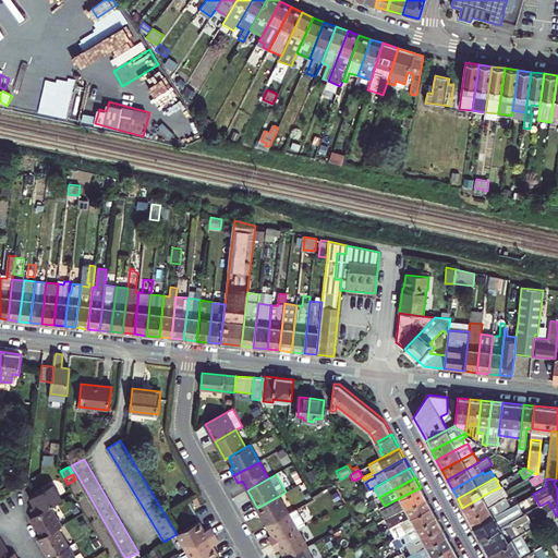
[(534,485),(537,492),(545,487),(542,481),(534,485)]
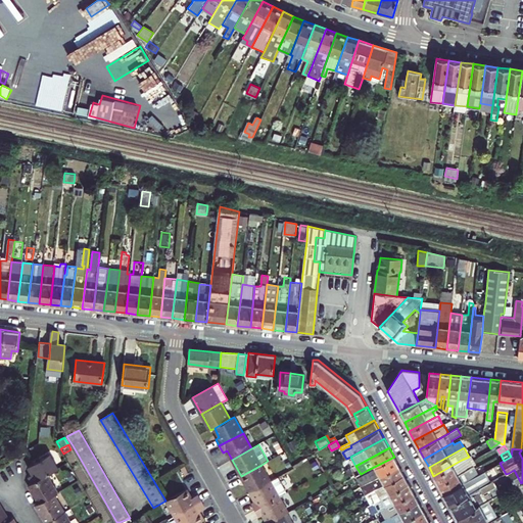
[(29,476),(33,483),(47,474),(58,468),(50,454),(28,467),(33,475),(29,476)]
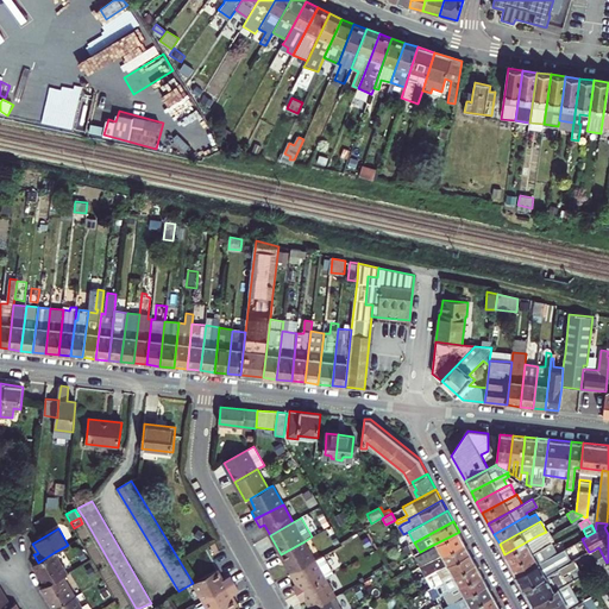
[(459,532),(428,547),(429,550),(415,558),(420,565),(428,562),(465,542),(459,532)]
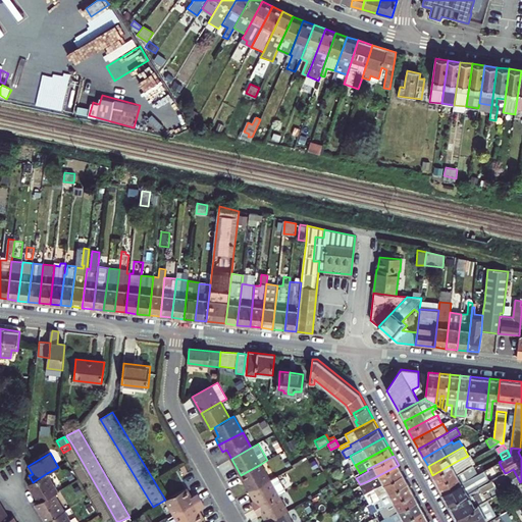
[(432,475),(437,484),(473,465),(469,458),(468,456),(461,459),(452,464),(432,475)]
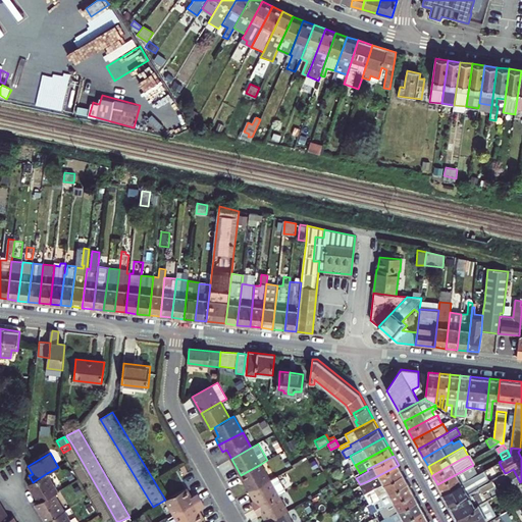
[(269,480),(261,464),(241,475),(250,491),(269,480)]
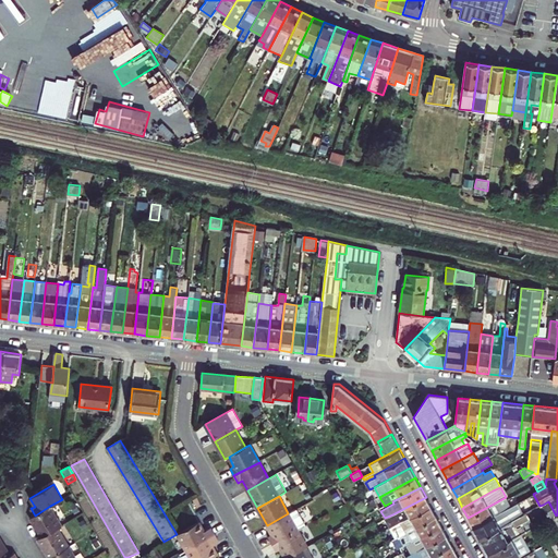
[(468,518),(473,528),(510,507),(507,499),(509,498),(508,496),(506,497),(468,518)]
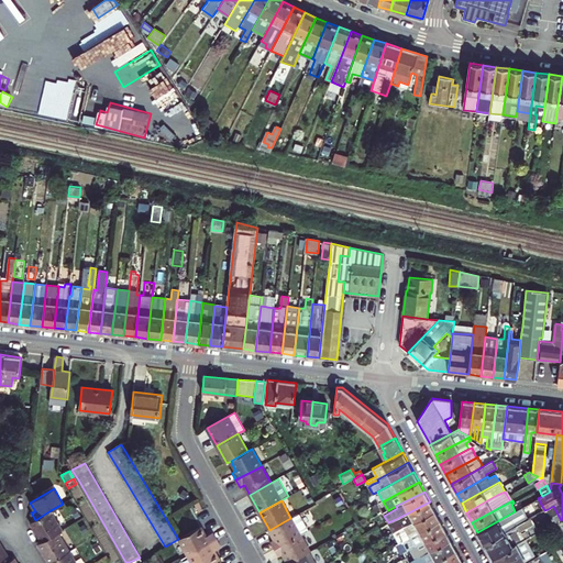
[(389,525),(394,532),(434,510),(430,501),(396,519),(397,521),(389,525)]
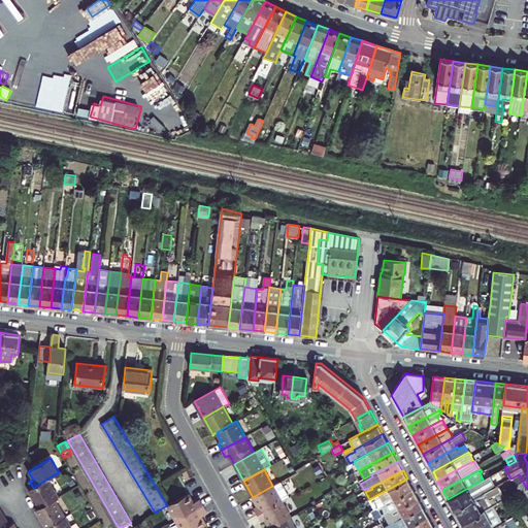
[(519,474),(514,477),(521,491),(525,488),(526,488),(519,474)]
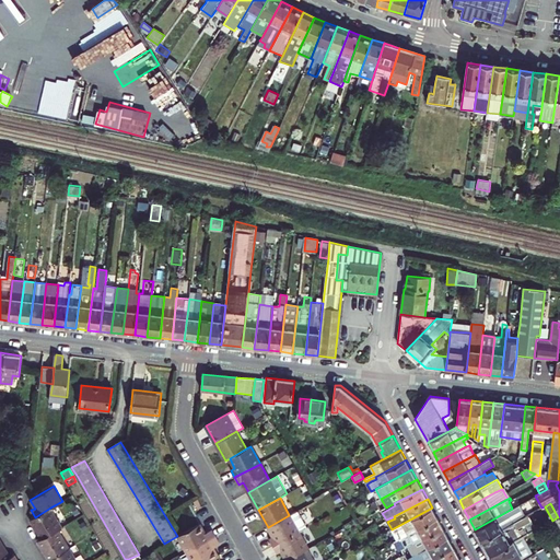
[(512,509),(475,529),(481,540),(524,516),(518,505),(512,509)]
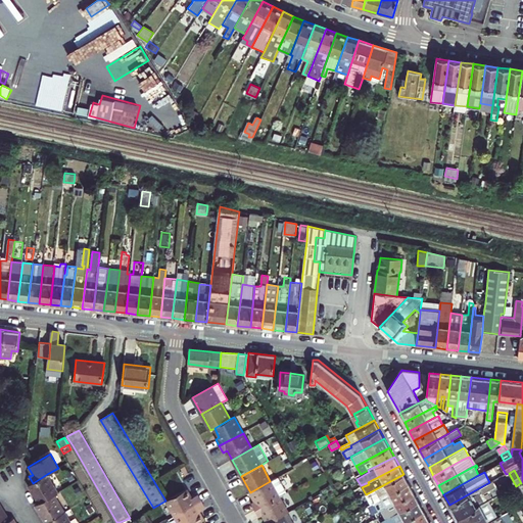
[(57,492),(47,474),(33,483),(29,485),(39,503),(54,494),(57,492)]
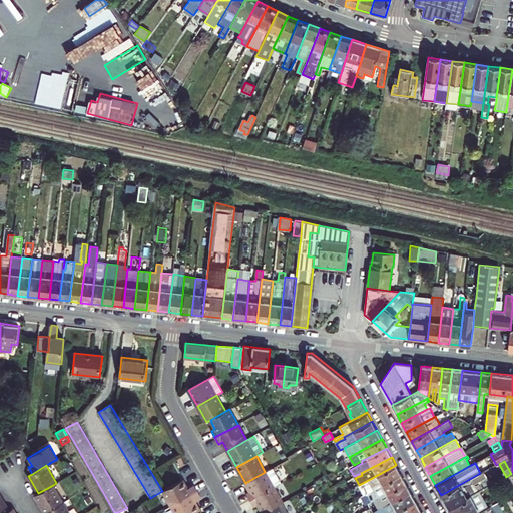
[(364,495),(401,475),(396,465),(359,485),(364,494),(364,495)]
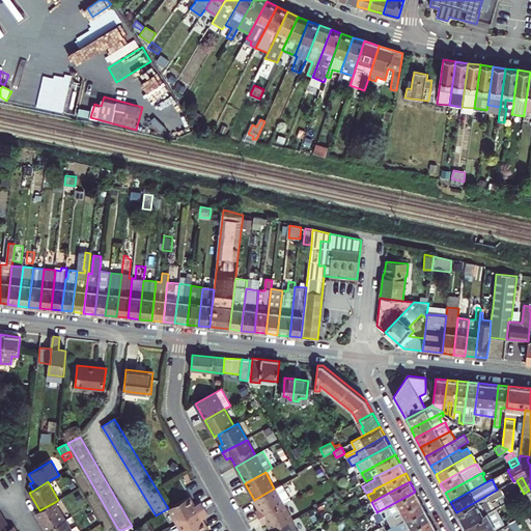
[(274,488),(254,500),(259,509),(255,511),(259,518),(283,505),(289,501),(281,485),(274,488)]
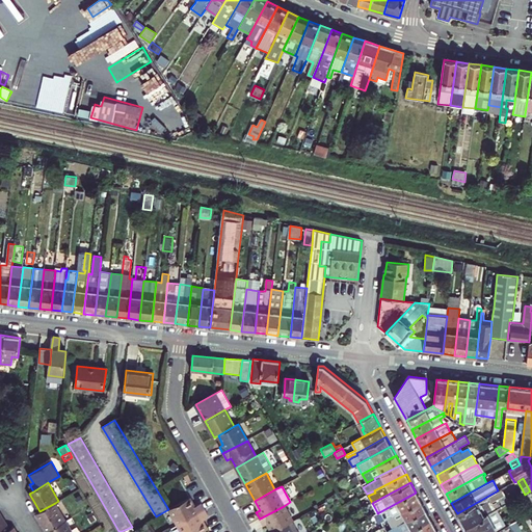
[(498,490),(457,513),(464,527),(498,509),(509,502),(502,488),(498,490)]
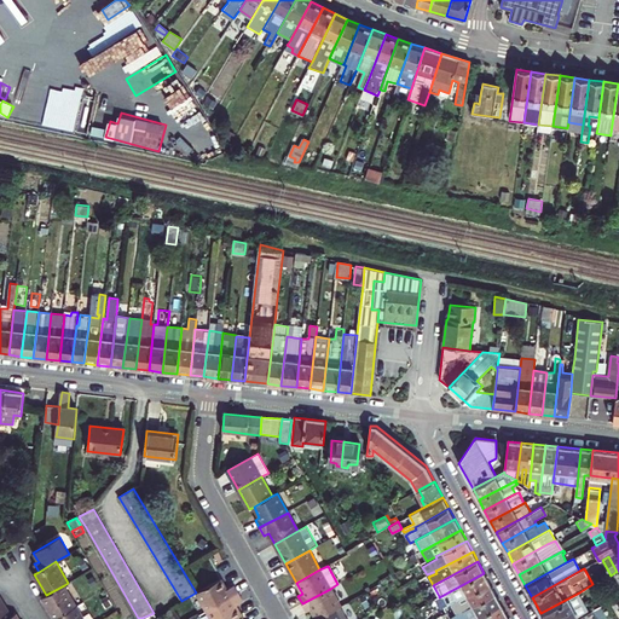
[(611,576),(606,577),(618,597),(618,596),(618,578),(615,572),(611,576)]
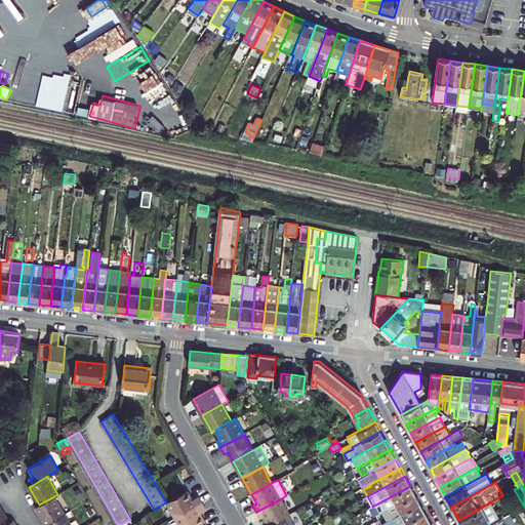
[(377,510),(379,514),(415,494),(410,486),(372,507),(375,511),(377,510)]
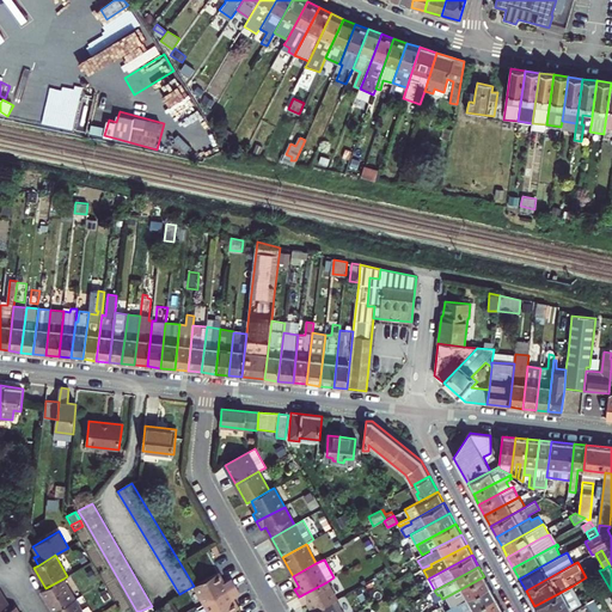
[(195,586),(204,604),(236,587),(232,579),(224,583),(219,573),(195,586)]
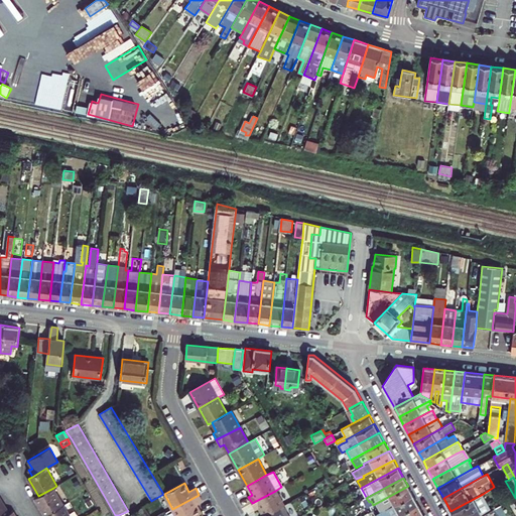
[(373,510),(376,515),(413,495),(408,486),(373,505),(371,506),(373,510)]
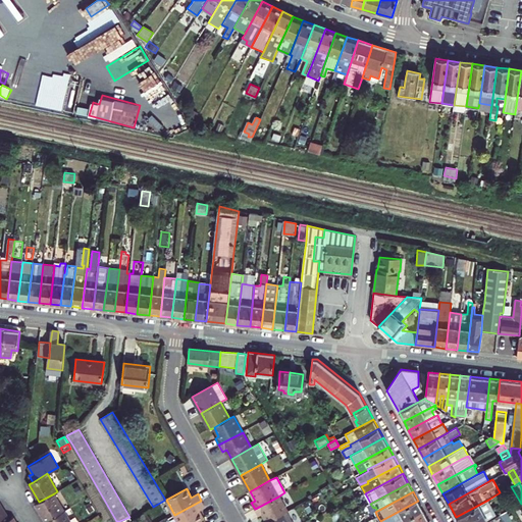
[(45,521),(64,511),(54,493),(39,502),(35,505),(45,521)]
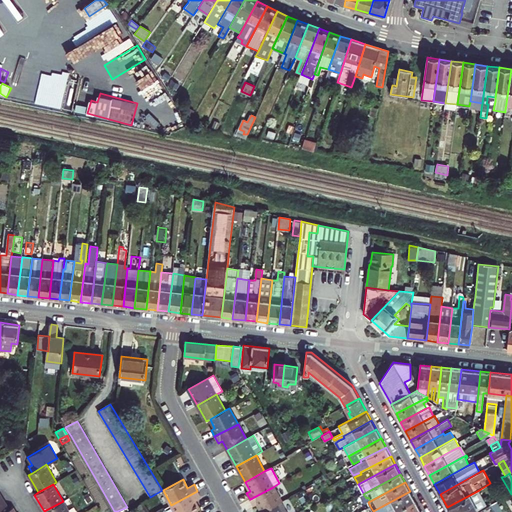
[(263,511),(282,502),(273,487),(250,499),(253,506),(257,503),(262,511),(263,511)]
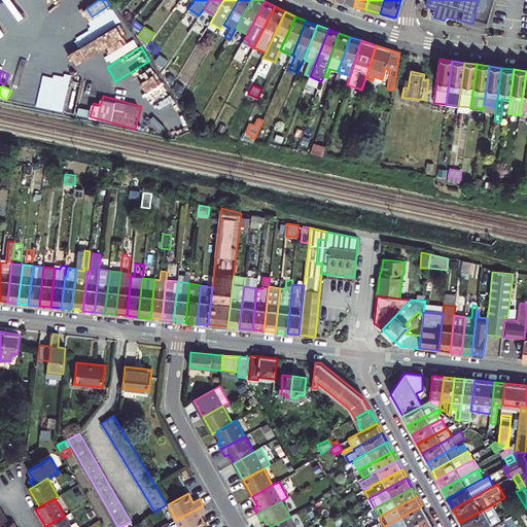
[(493,504),(460,522),(462,526),(492,526),(497,525),(502,522),(493,504)]
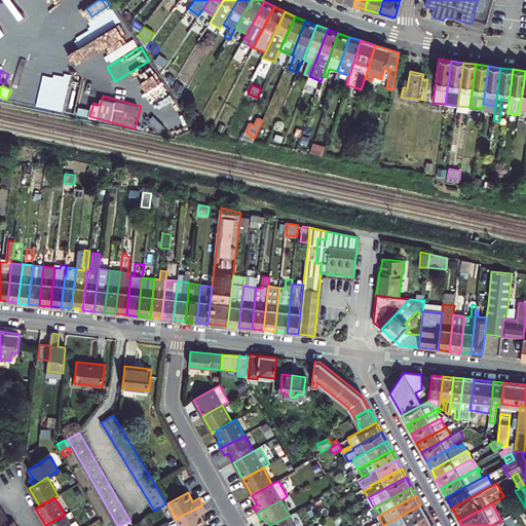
[(176,519),(180,525),(200,525),(205,523),(200,515),(207,511),(202,504),(176,519)]
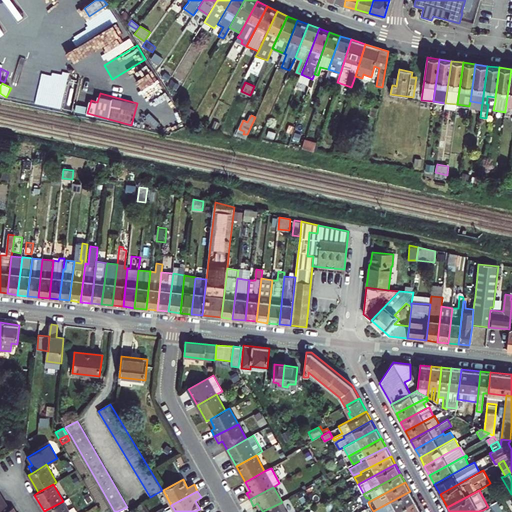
[(391,511),(414,499),(410,491),(373,511),(391,511)]
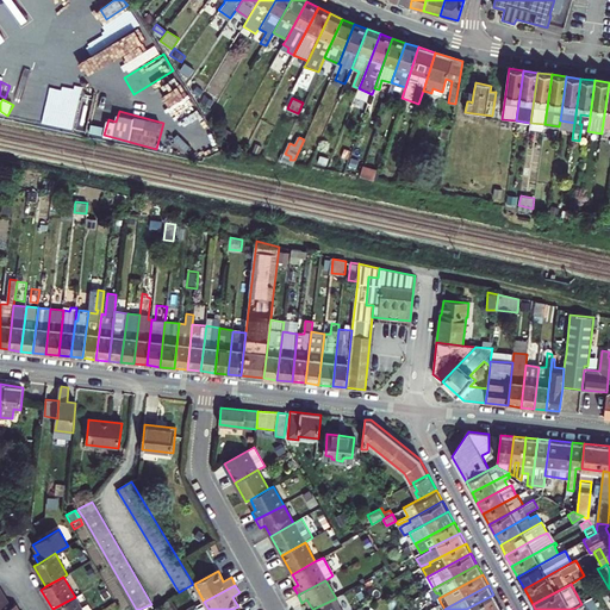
[(0,586),(0,609),(4,609),(12,607),(0,586)]
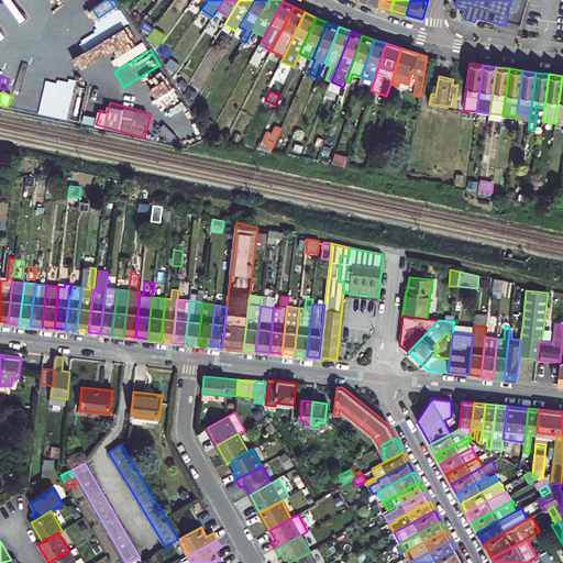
[(453,562),(461,559),(455,549),(430,562),(453,562)]
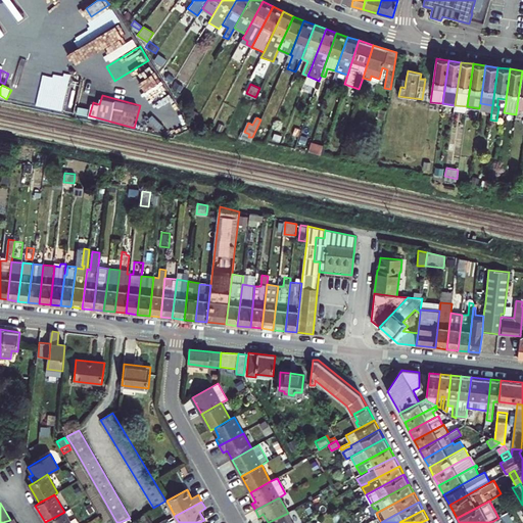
[(70,522),(64,512),(45,522),(70,522)]
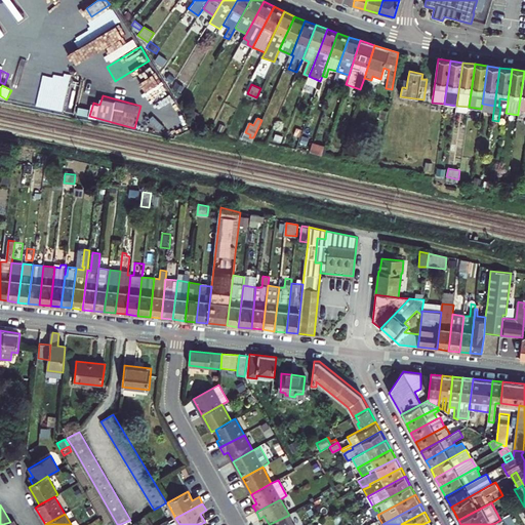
[(513,524),(516,524),(511,514),(502,519),(507,524),(513,524)]
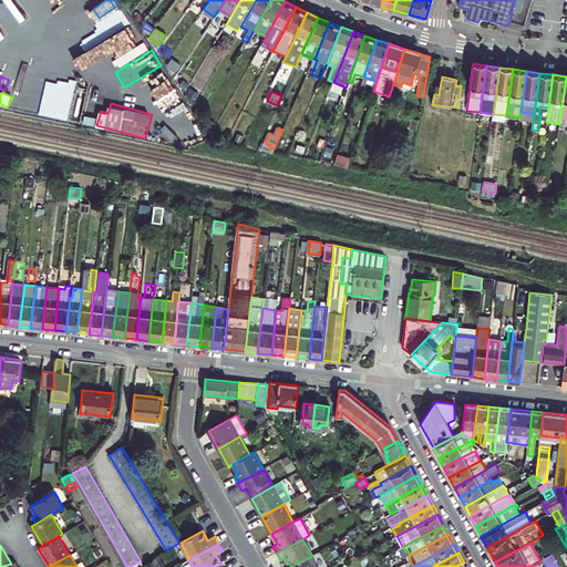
[(318,566),(312,556),(291,566),(318,566)]
